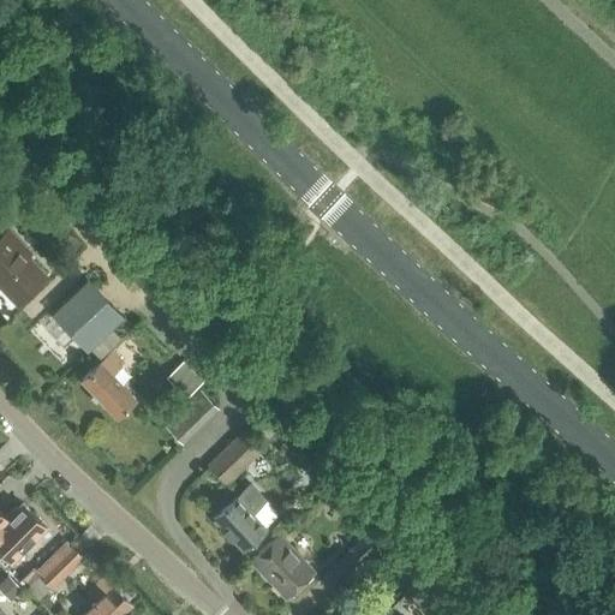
[(0,286),(17,305),(46,276),(21,250),(25,246),(10,230),(0,238),(0,286)]
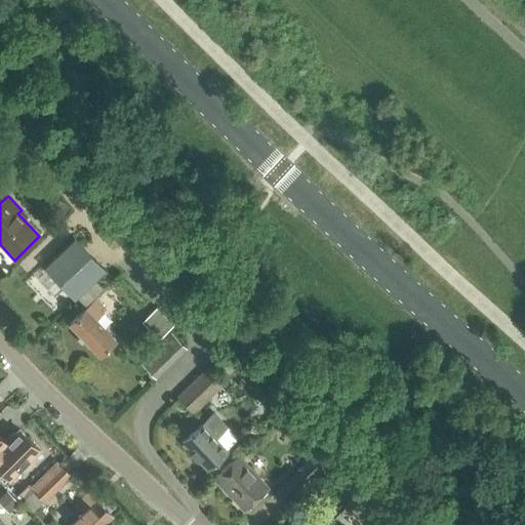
[(107,269),(75,237),(46,264),(77,297),(107,269)]
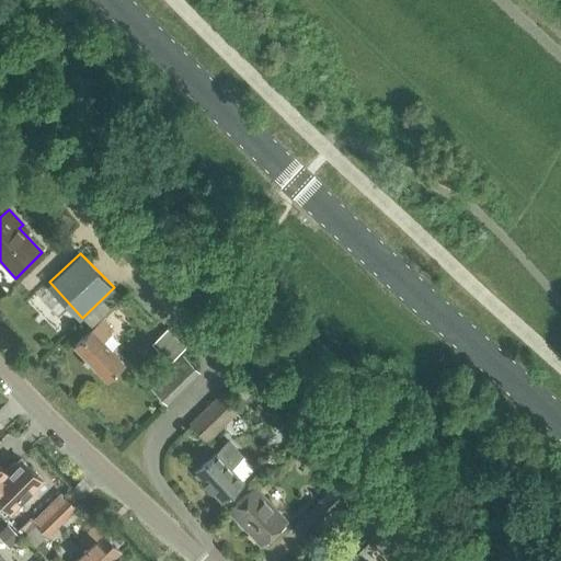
[(123,364),(102,341),(113,331),(102,319),(75,345),(106,379),(123,364)]
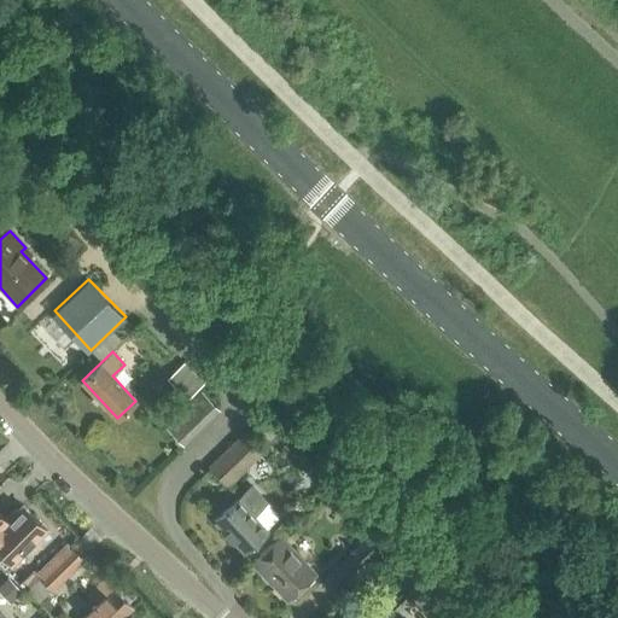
[(203,384),(182,362),(168,377),(188,398),(203,384)]
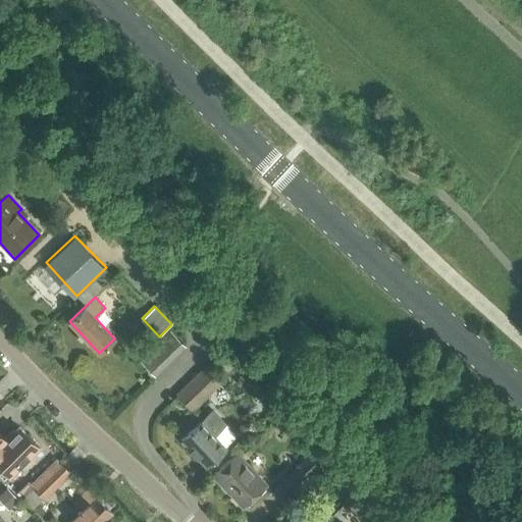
[(155,374),(185,348),(170,332),(141,359),(155,374)]
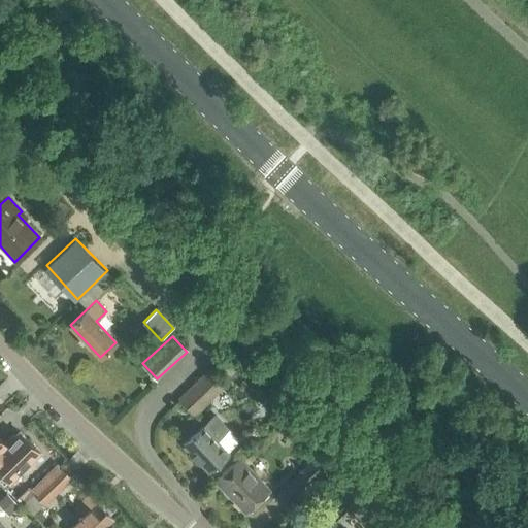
[(193,414),(223,385),(207,369),(177,397),(193,414)]
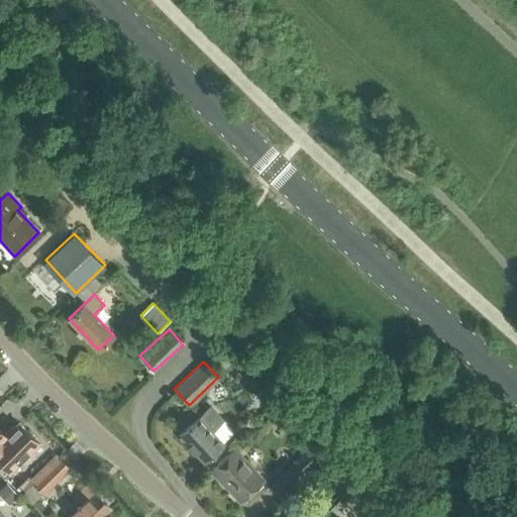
[(223,443),(212,430),(220,421),(208,408),(179,436),(203,462),(223,443)]
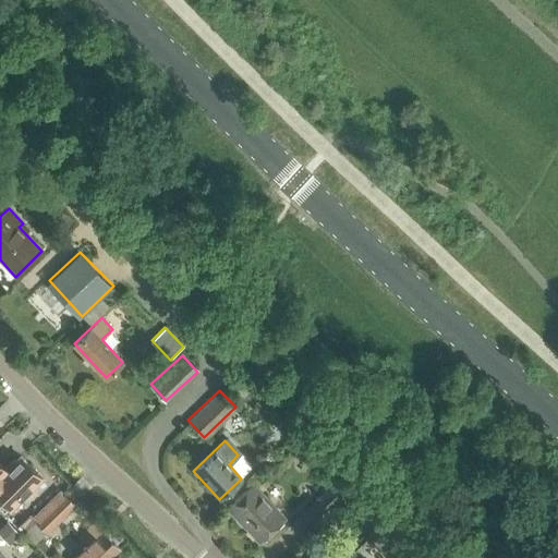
[(0,498),(10,509),(41,477),(20,456),(5,469),(0,463),(0,498)]
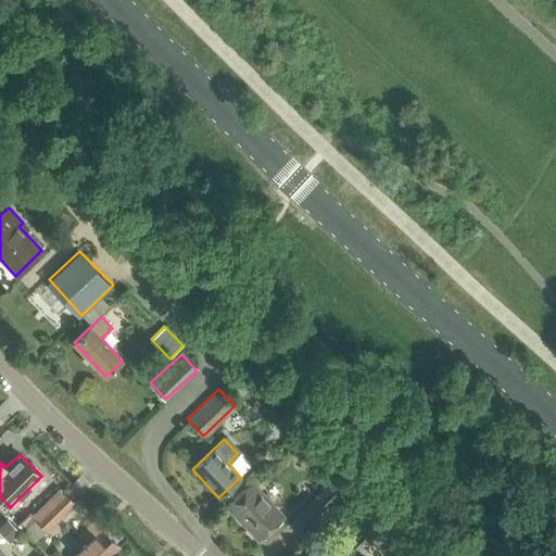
[(282,517),(251,483),(227,506),(257,540),(282,517)]
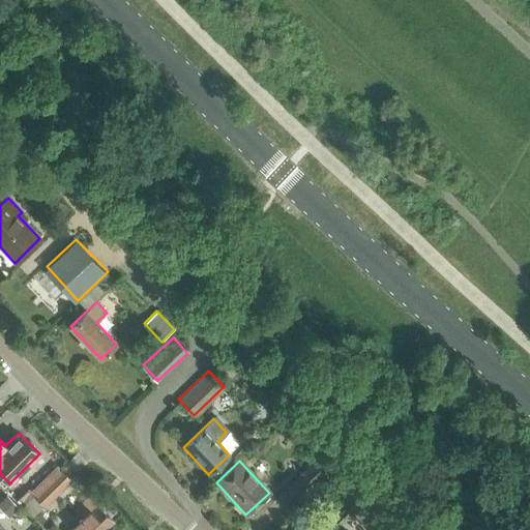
[(292,501),(320,474),(311,465),(283,492),(292,501)]
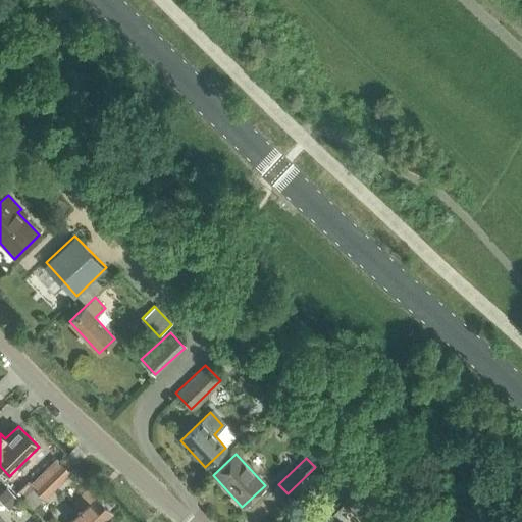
[(44,500),(71,473),(60,461),(21,498),(32,508),(43,498),(44,500)]
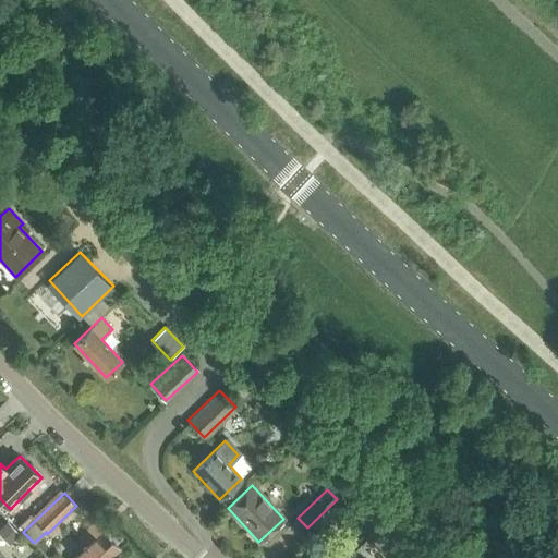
[(9,520),(0,530),(13,540),(21,530),(9,520)]
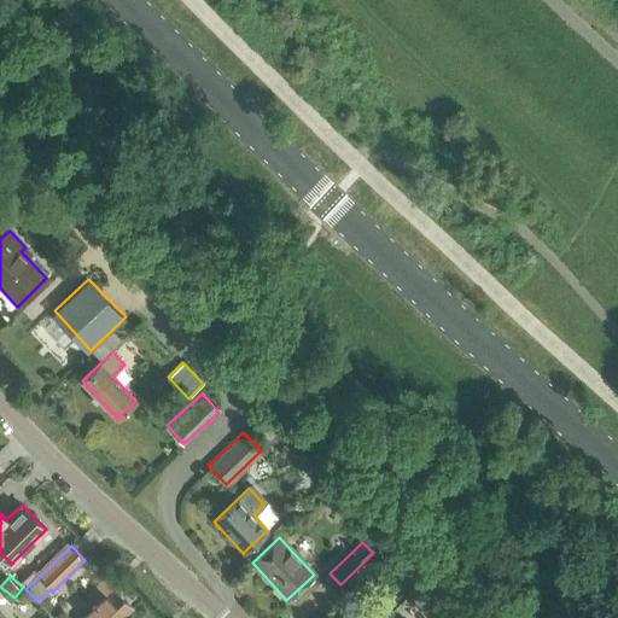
[(123,617),(132,611),(104,582),(88,595),(95,602),(77,617),(123,617)]
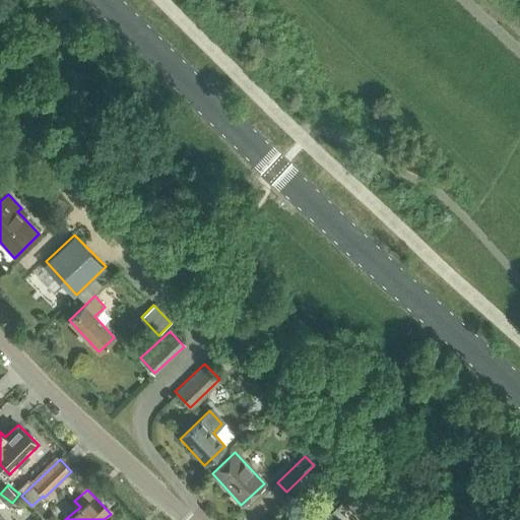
[(29,519),(37,514),(24,503),(15,512),(22,519),(29,519)]
